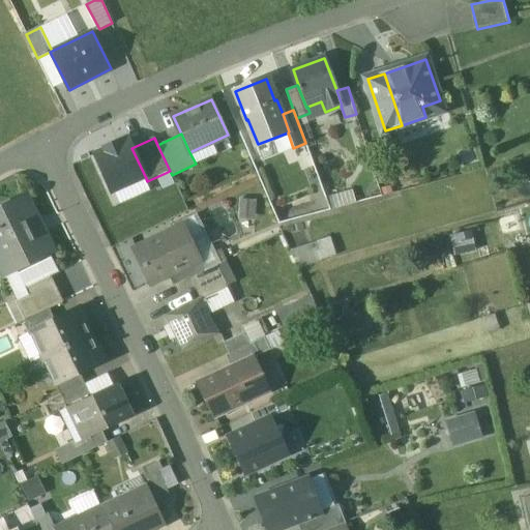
[(95,155),(113,193),(146,178),(131,148),(128,140),(120,144),(119,142),(105,148),(106,150),(95,155)]
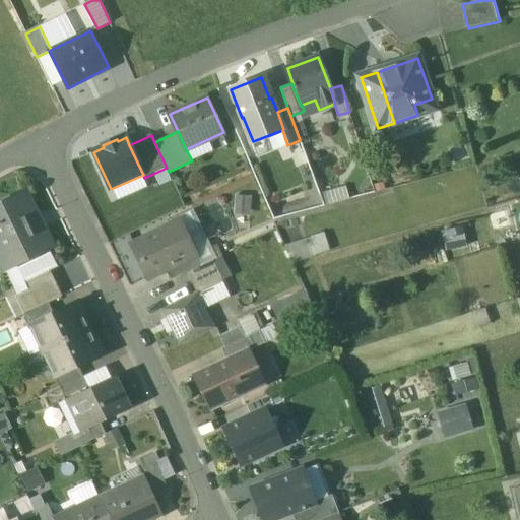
[(26,191),(0,203),(0,251),(8,247),(16,264),(49,248),(53,246),(26,191)]
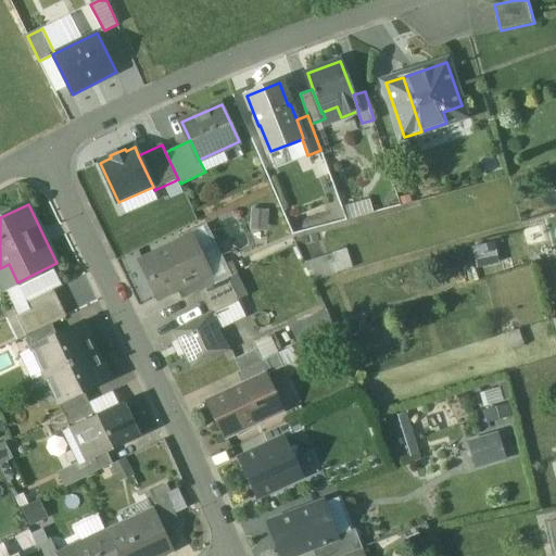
[(225,267),(205,226),(181,237),(184,241),(191,238),(209,274),(214,285),(226,279),(229,277),(225,267)]
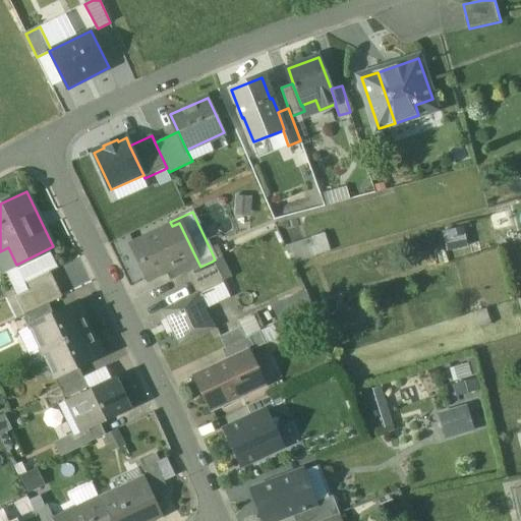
[(172,226),(132,244),(149,278),(165,271),(195,256),(179,223),(172,226)]
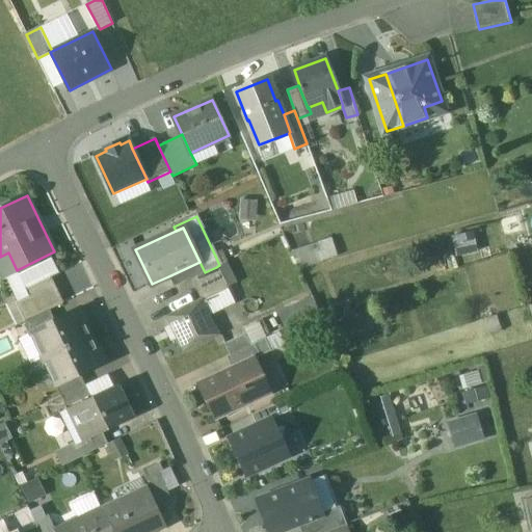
[(311,247),(292,253),(300,270),(316,265),(311,247)]
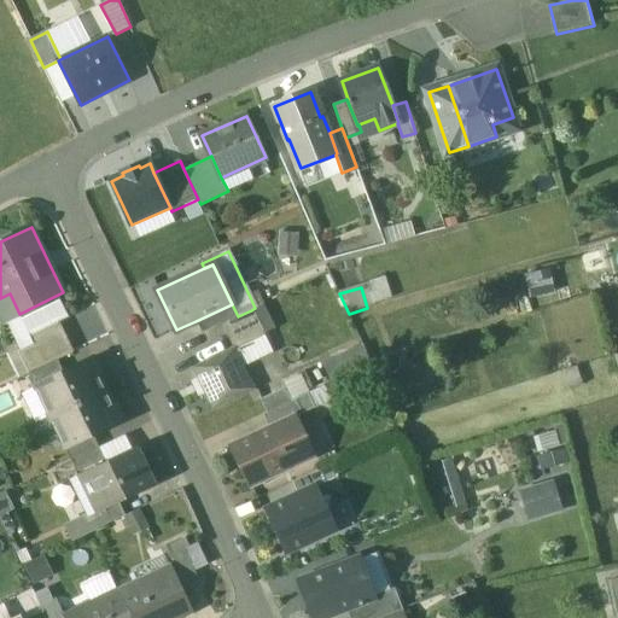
[(58,295),(19,314),(29,336),(59,321),(59,322),(69,318),(58,295)]
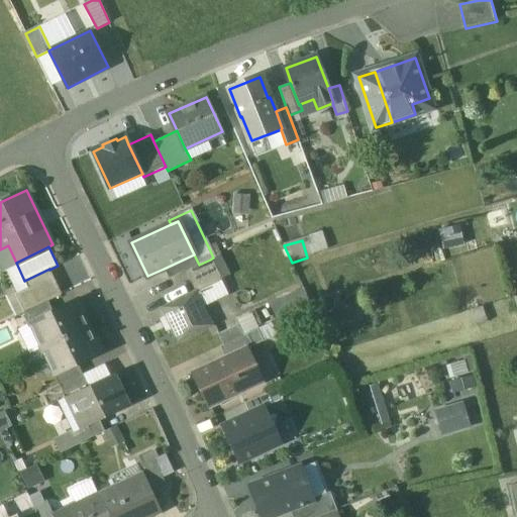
[(219,255),(214,246),(209,248),(213,257),(219,255)]
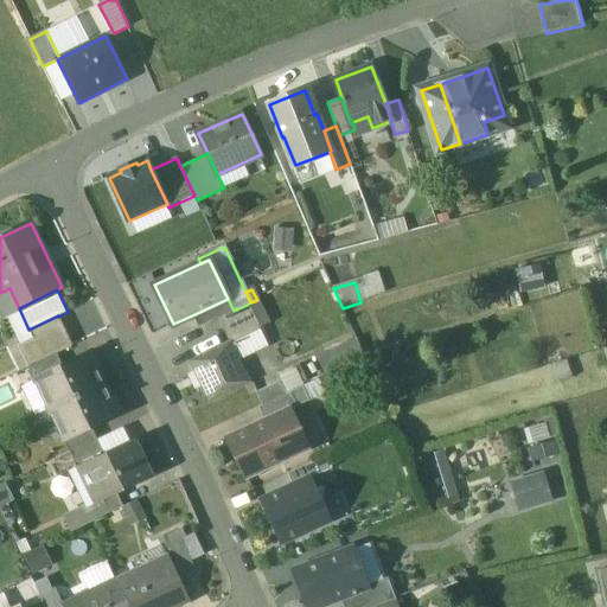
[(228,299),(192,315),(198,328),(217,319),(234,311),(228,299)]
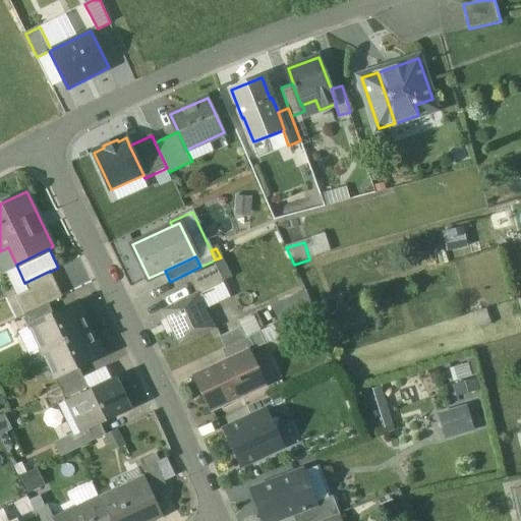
[(483,259),(467,265),(471,278),(487,273),(483,259)]
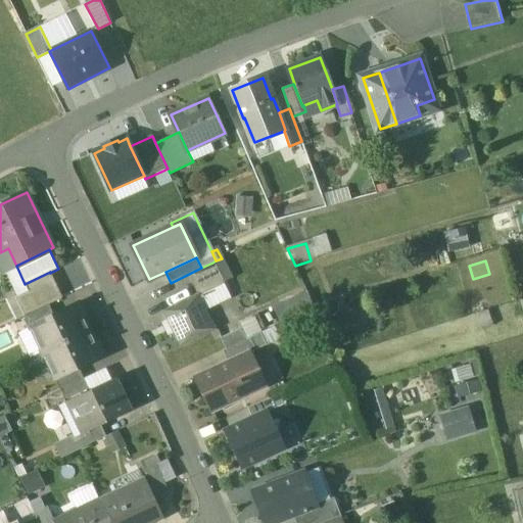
[(201,268),(187,275),(198,297),(223,285),(212,263),(201,268)]
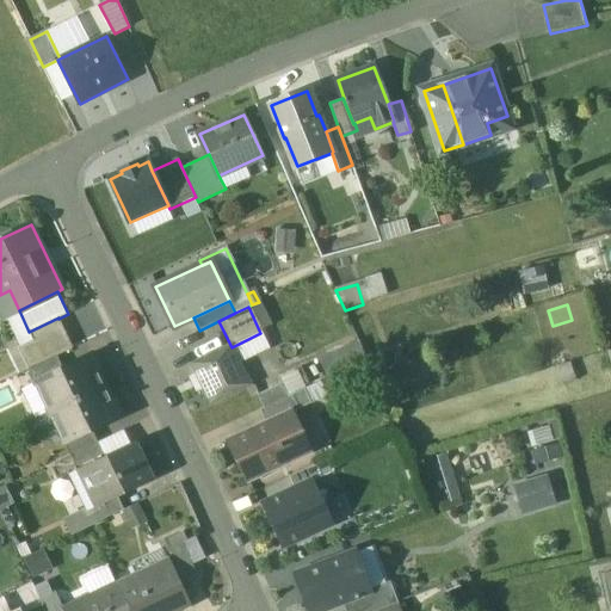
[(59,318),(29,332),(34,340),(18,347),(29,369),(57,356),(73,347),(59,319),(59,318)]
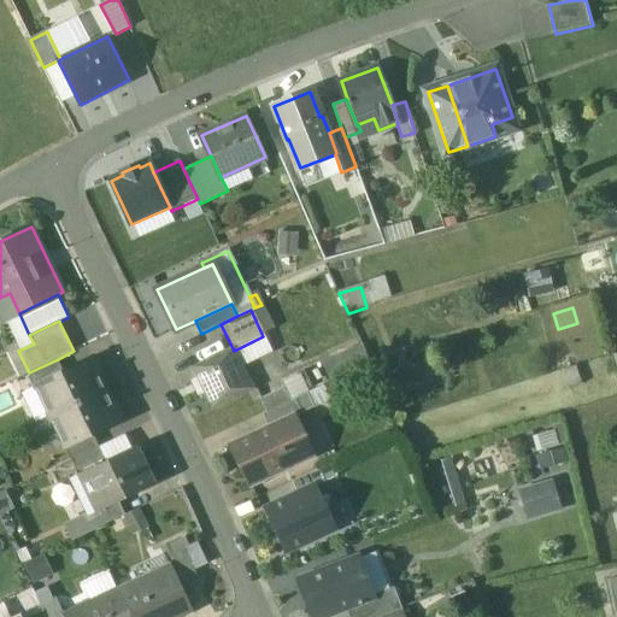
[(234,351),(194,369),(213,407),(252,389),(234,351)]
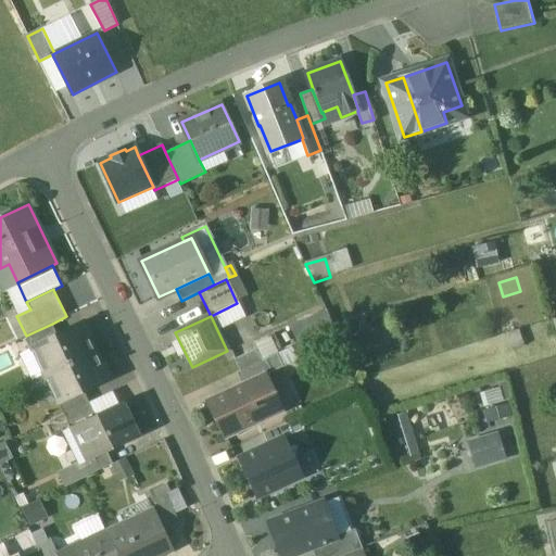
[(58,335),(39,343),(39,344),(52,371),(95,351),(88,337),(91,336),(84,321),(58,335)]
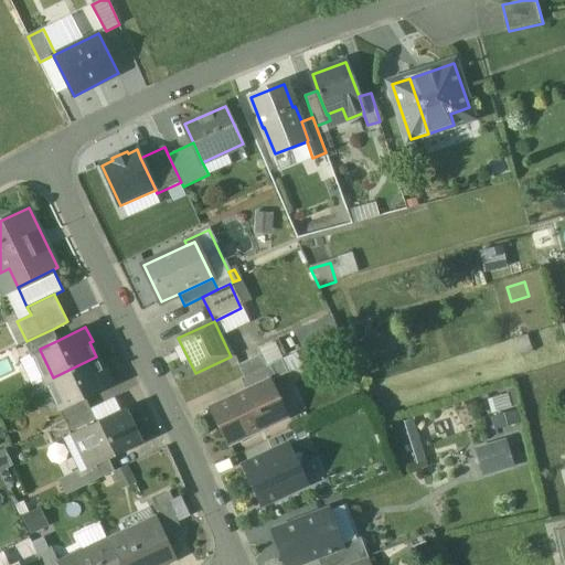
[(53,329),(27,341),(33,354),(40,350),(40,349),(59,340),(53,329)]
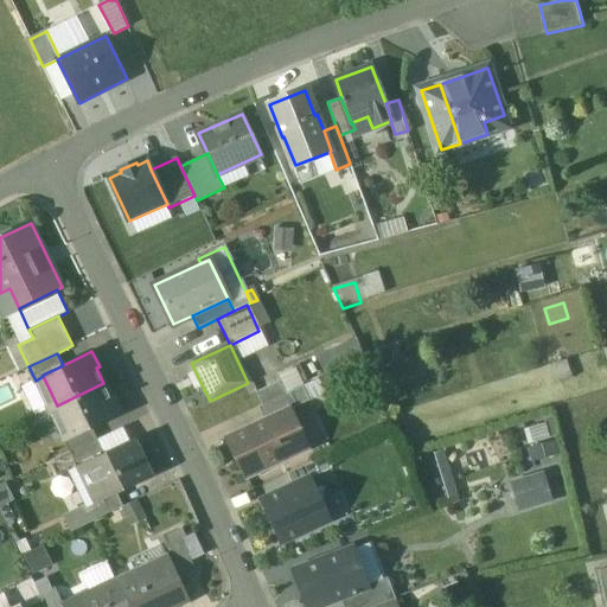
[(567,360),(554,364),(558,382),(572,378),(567,360)]
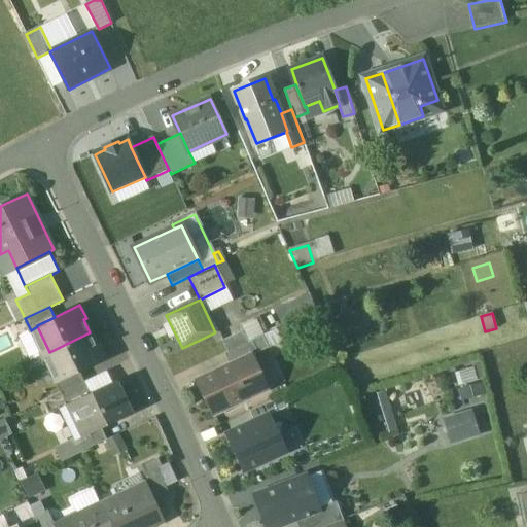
[(243,330),(221,342),(226,352),(248,342),(243,330)]
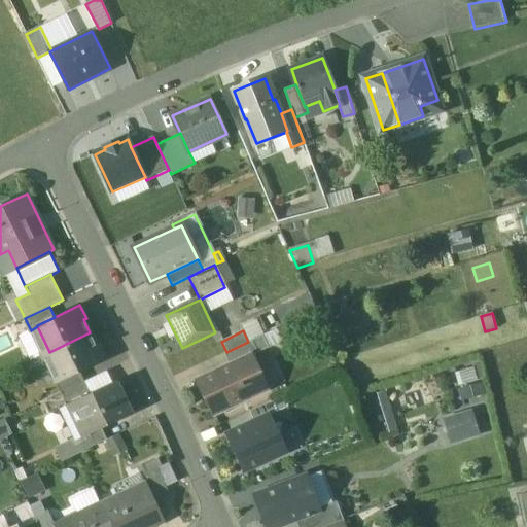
[(90,332),(49,352),(61,375),(62,378),(79,370),(105,358),(99,345),(96,346),(90,332)]
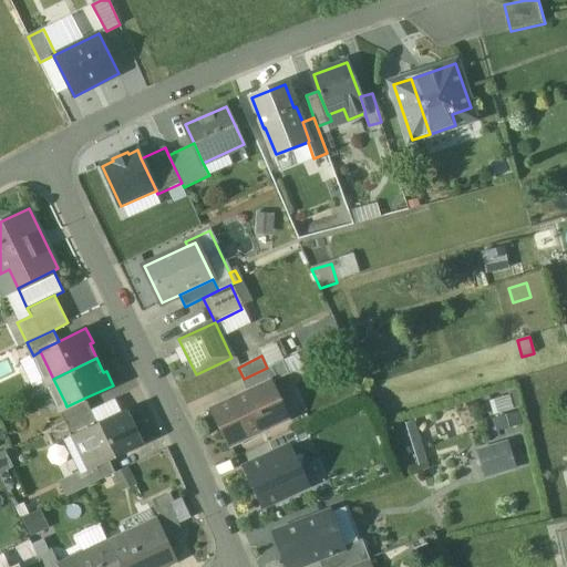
[(244,379),(241,380),(247,393),(270,382),(277,379),(271,366),(267,368),(244,379)]
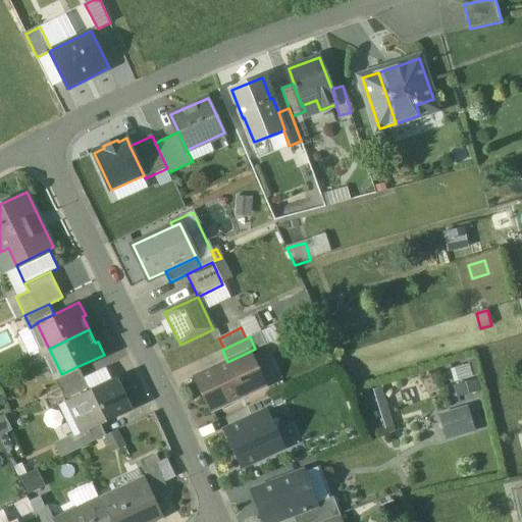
[(227,362),(196,376),(211,410),(245,395),(239,382),(258,373),(249,352),(227,362)]
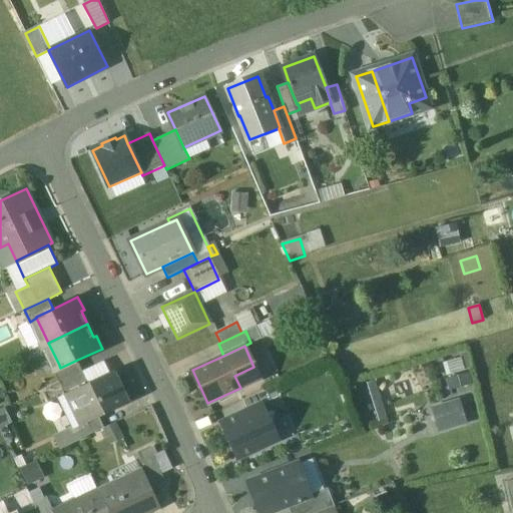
[(453,389),(477,381),(467,353),(444,361),(453,389)]
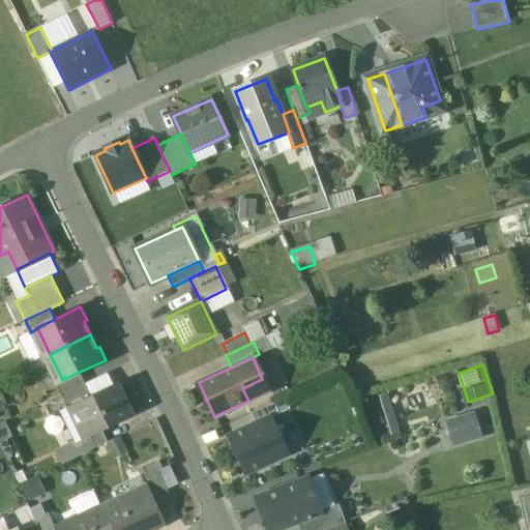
[(80,372),(62,380),(61,377),(53,381),(60,395),(61,394),(85,383),(80,372)]
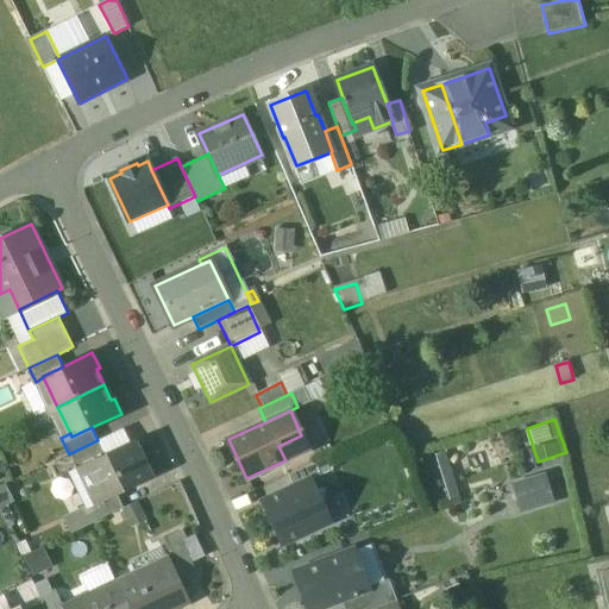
[(76,466),(69,470),(80,493),(88,489),(95,504),(115,494),(150,477),(142,460),(144,459),(133,438),(104,452),(76,466)]
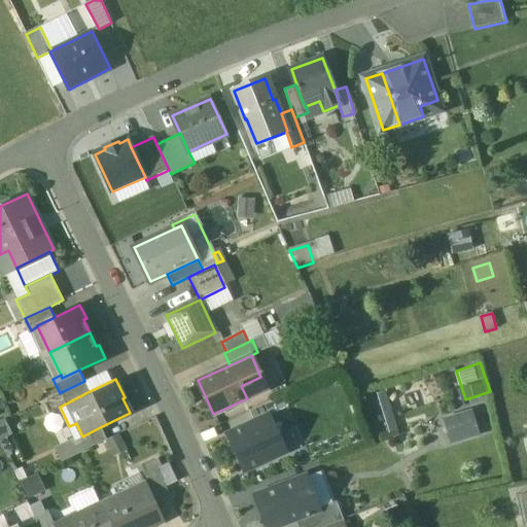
[(84,381),(61,392),(66,403),(90,391),(84,381)]
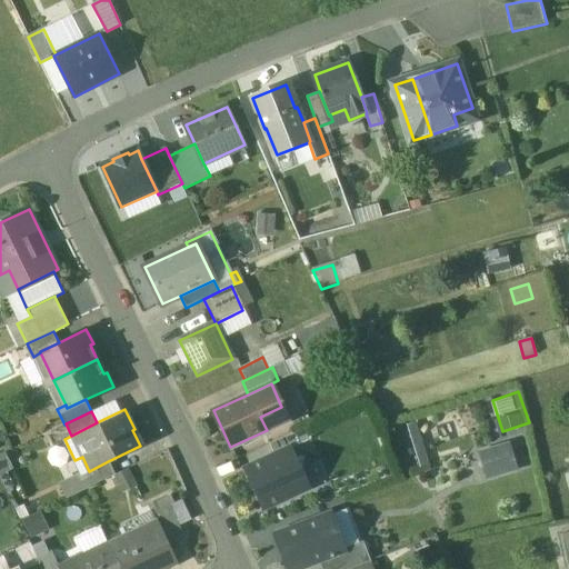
[(269,443),(276,457),(292,448),(312,439),(306,426),(269,443)]
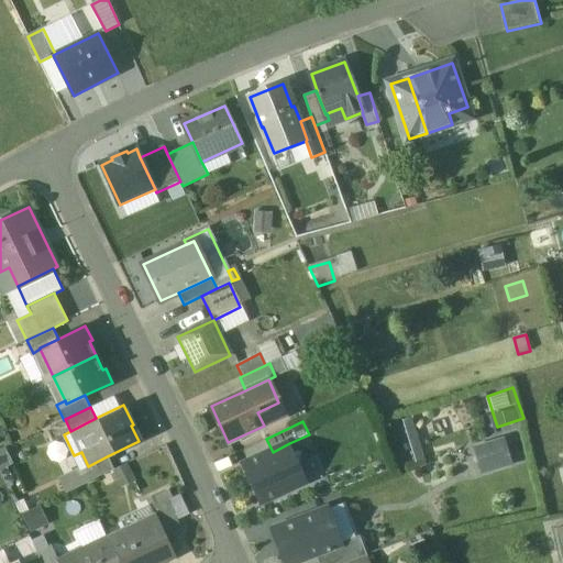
[(501,442),(476,451),(483,472),(508,464),(501,442)]
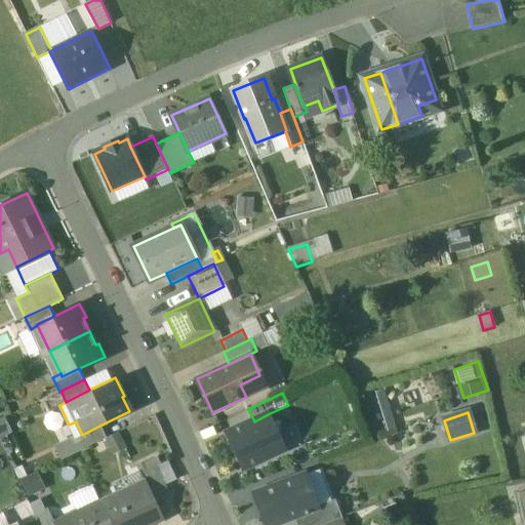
[(225,435),(242,473),(288,451),(270,413),(254,421),(225,435)]
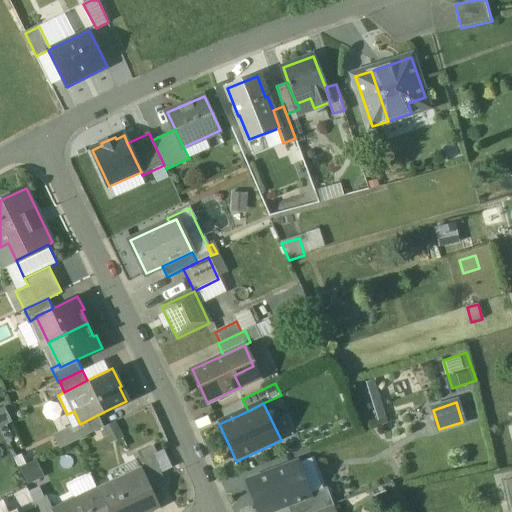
[(7,408),(0,411),(0,431),(0,432),(16,424),(7,408)]
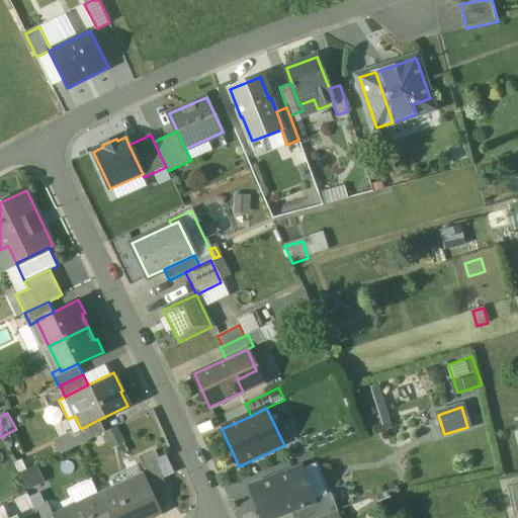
[(81,429),(78,430),(83,441),(104,432),(98,420),(81,429)]
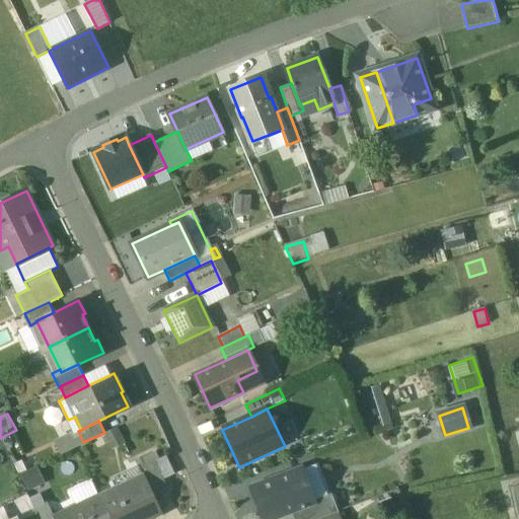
[(155,462),(139,469),(143,477),(144,477),(151,493),(166,486),(155,462)]
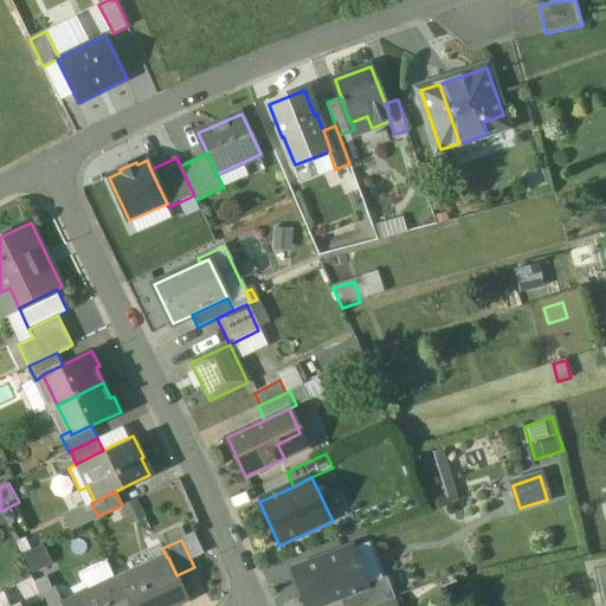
[(350,549),(294,571),(305,601),(315,605),(339,597),(366,586),(365,585),(350,549)]
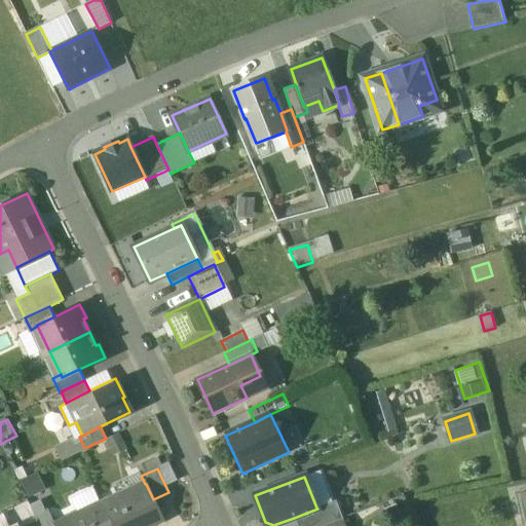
[(145,484),(102,504),(111,525),(153,525),(163,521),(153,499),(146,484),(145,484)]
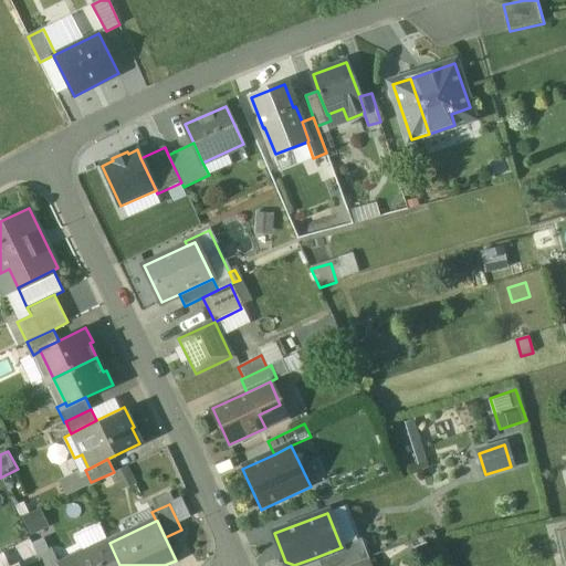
[(565,530),(556,533),(564,564),(565,563),(565,530)]
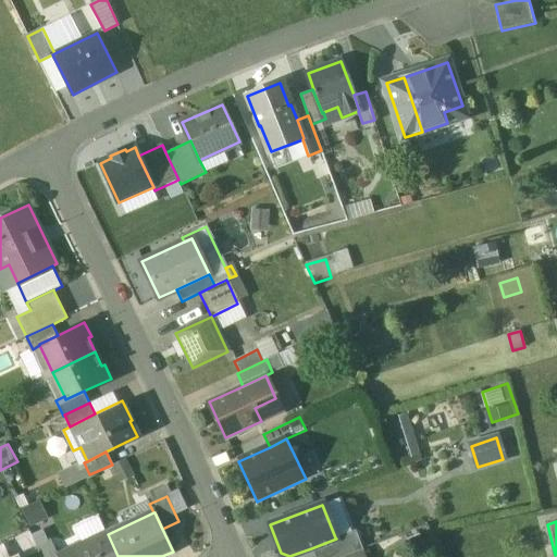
[(417,529),(406,533),(410,545),(421,541),(417,529)]
